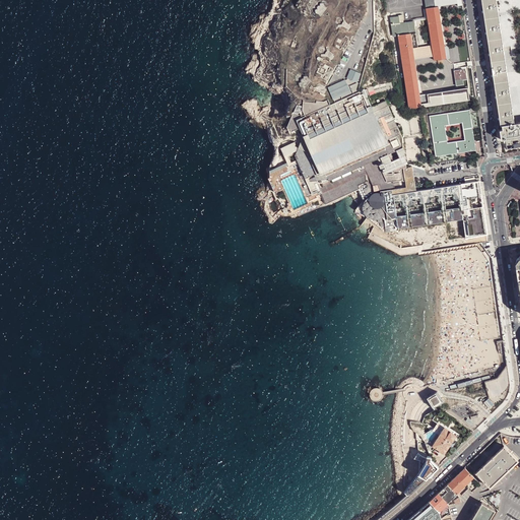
[(445,47),(440,7),(437,7),(435,0),(426,0),(427,9),(433,46),(434,57),(435,60),(447,58),(445,47)]
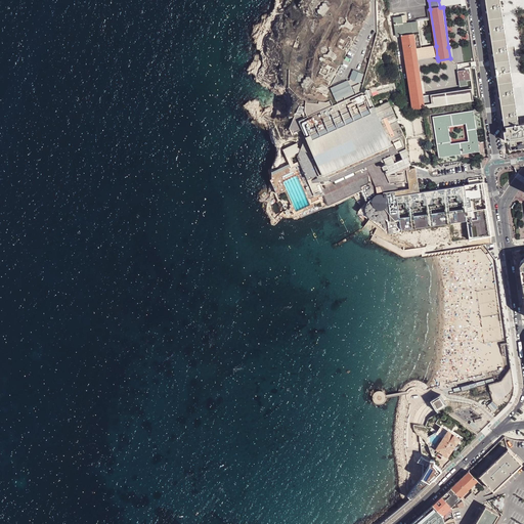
[(506,141),(523,138),(523,123),(519,125),(514,87),(512,74),(509,51),(508,47),(501,1),(500,1),(500,0),(486,0),(486,3),(497,77),(499,88),(505,127),(507,127),(508,130),(505,131),(506,141)]
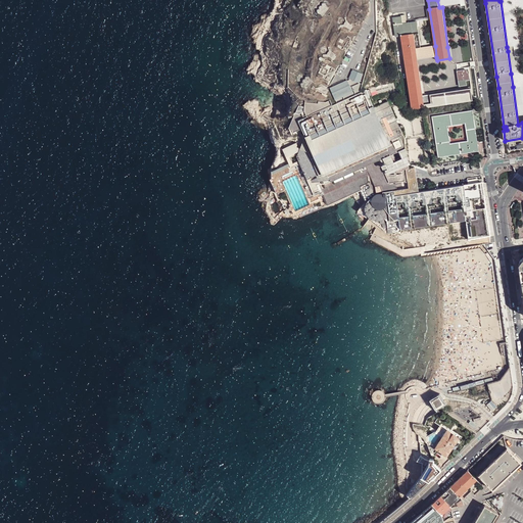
[(522,55),(516,11),(520,10),(518,0),(500,0),(500,1),(501,1),(507,47),(514,46),(515,50),(516,56),(522,55)]
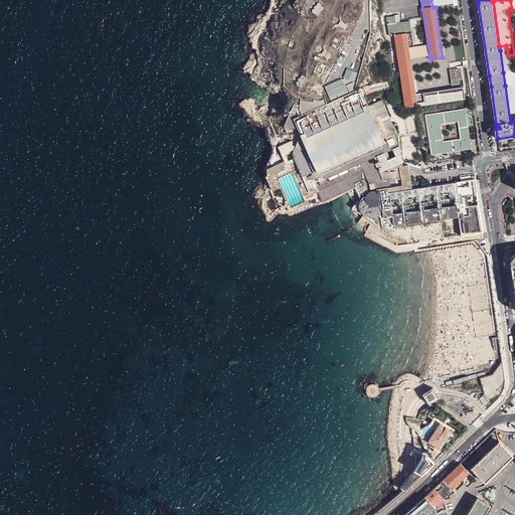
[(313,13),(318,16),(320,13),(324,7),(320,4),(318,4),(317,6),(315,6),(315,9),(313,10),(313,13)]
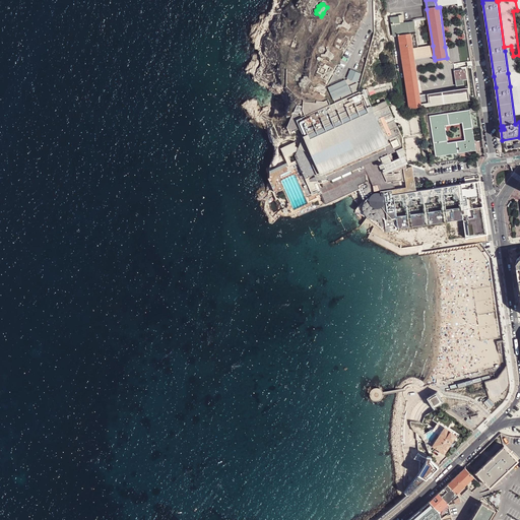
[(345,17),(342,17),(344,21),(343,21),(342,24),(338,25),(338,27),(343,26),(348,29),(351,26),(349,25),(350,24),(347,21),(345,17)]
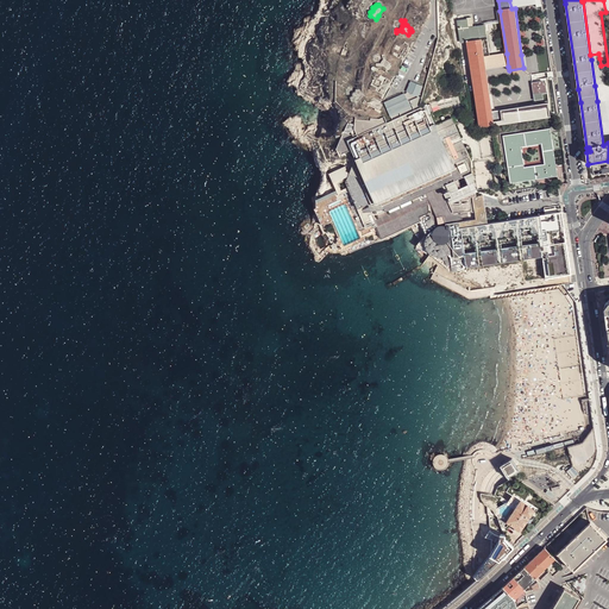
[(489,56),(484,25),(473,27),(469,27),(468,20),(458,22),(462,43),(468,42),(482,39),(484,56),(489,56)]
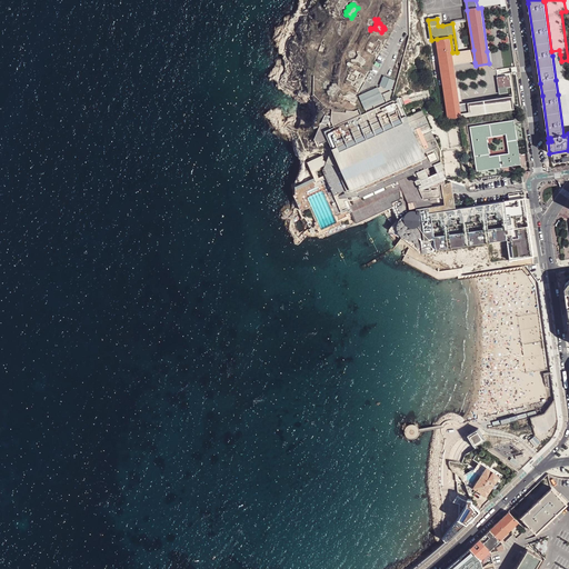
[(449,119),(462,117),(460,103),(453,65),(452,52),(450,37),(437,39),(449,119)]
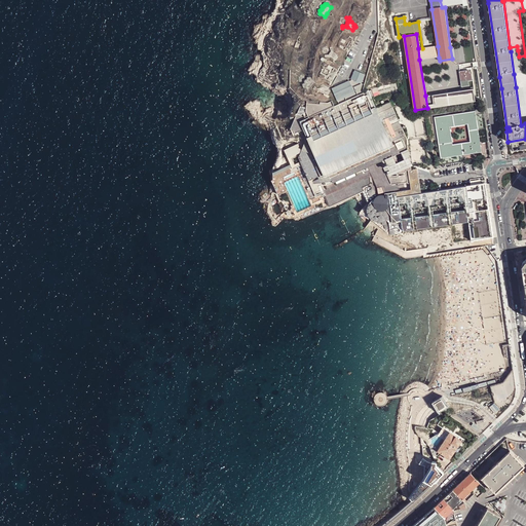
[(343,48),(343,49),(348,52),(355,40),(349,37),(348,38),(343,48)]
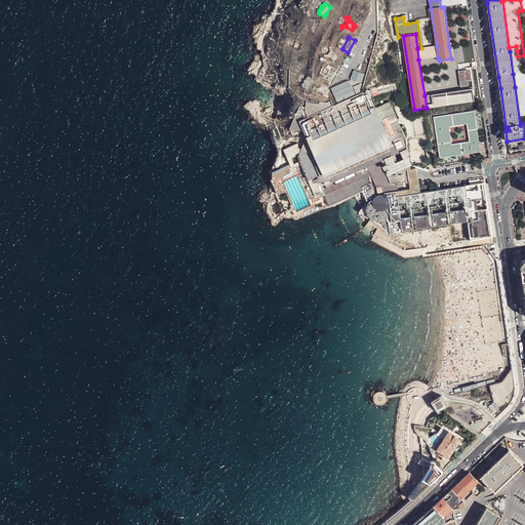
[(333,46),(329,47),(330,51),(330,52),(328,54),(324,55),(325,58),(322,57),(320,58),(321,61),(325,62),(326,64),(320,72),(324,76),(324,78),(331,81),(337,70),(331,65),(337,56),(336,55),(337,54),(336,53),(333,46)]
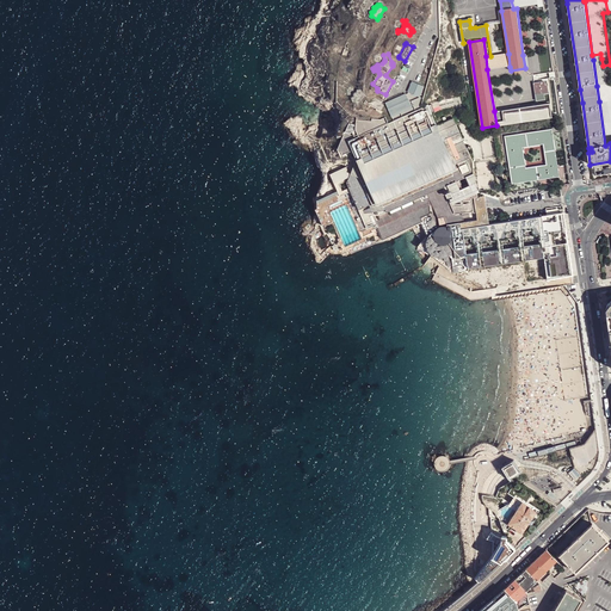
[(510,67),(508,54),(491,56),(486,56),(487,69),(510,67)]
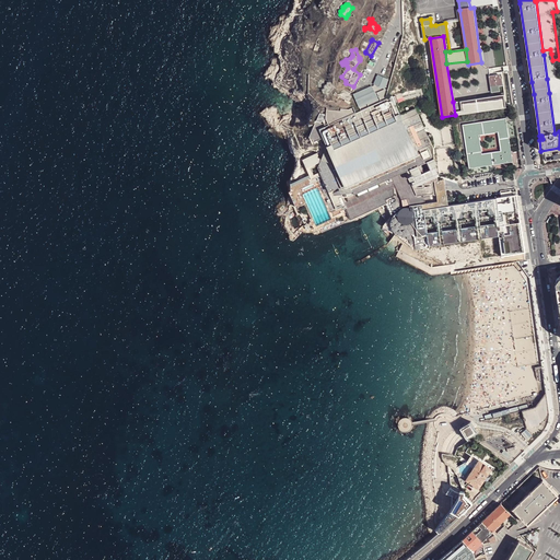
[(559,76),(559,65),(559,59),(552,60),(551,54),(544,55),(547,79),(559,76)]
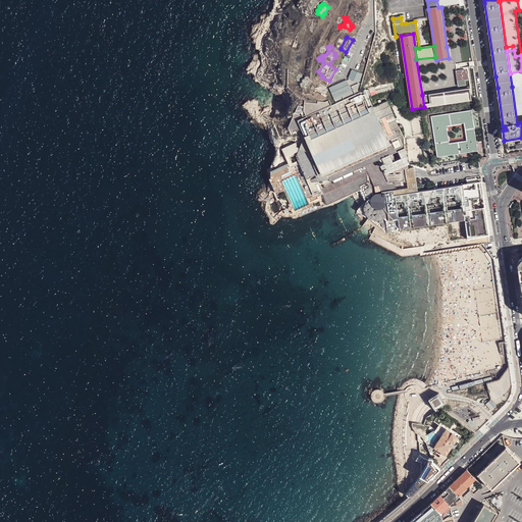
[(365,73),(355,69),(351,77),(361,82),(365,73)]
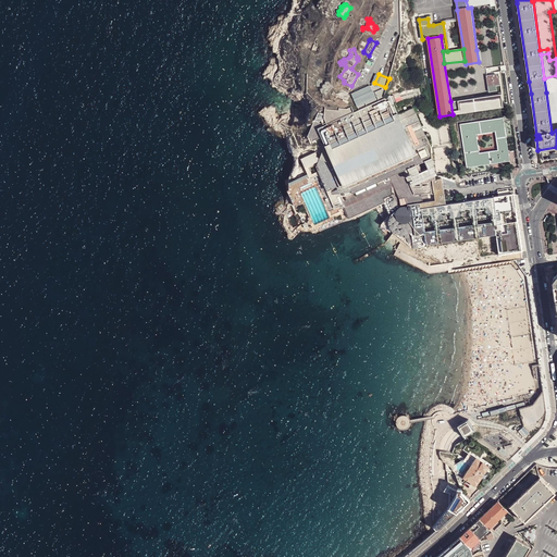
[(494,86),(499,85),(498,78),(497,78),(497,75),(487,76),(490,86),(494,86)]
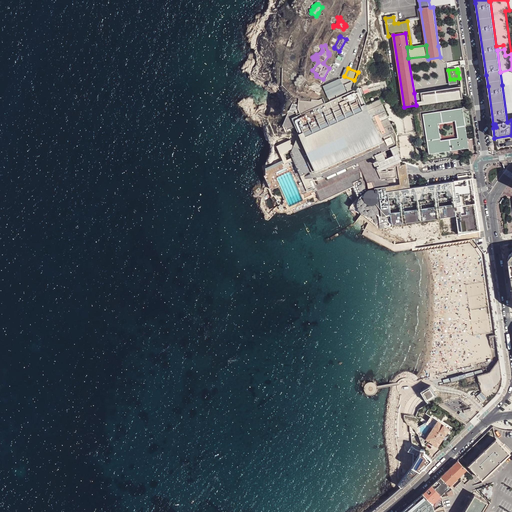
[(511,69),(500,72),(502,85),(511,83),(511,69)]
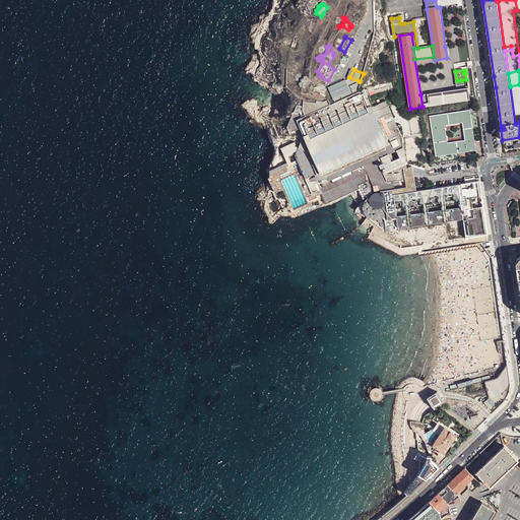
[(301,85),(305,88),(312,79),(308,76),(305,77),(305,79),(303,80),(303,82),(301,83),(301,85)]
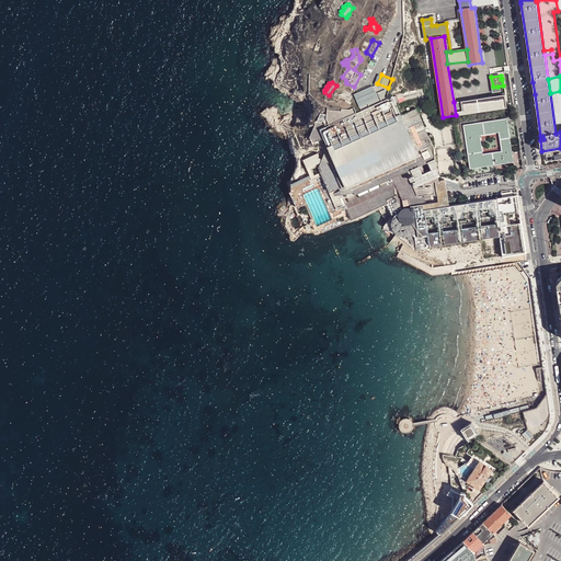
[(357,93),(362,104),(364,104),(380,98),(375,86),(357,93)]
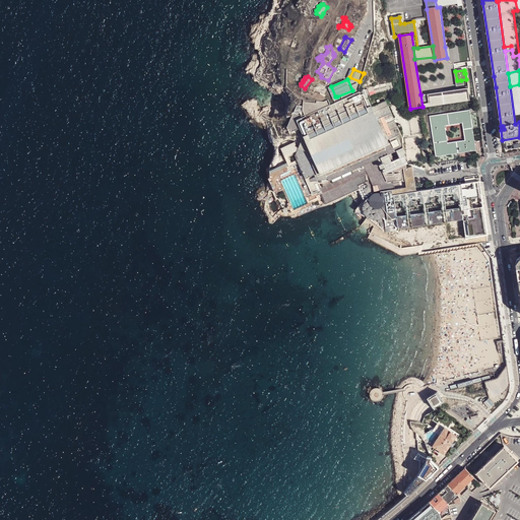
[(515,124),(519,122),(519,84),(510,86),(515,124)]
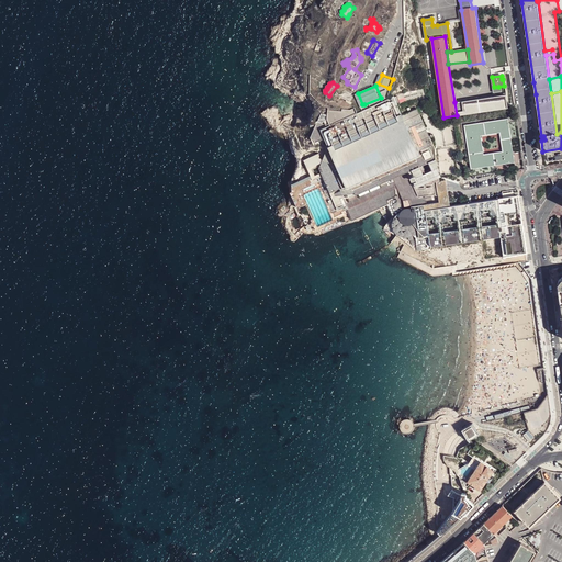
[(454,102),(457,115),(508,107),(506,93),(495,96),(454,102)]
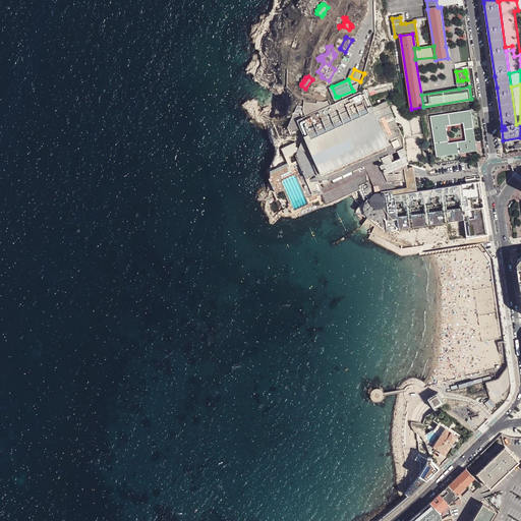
[(389,143),(388,140),(372,107),(367,98),(364,91),(360,92),(360,93),(331,106),(330,105),(306,115),(306,116),(297,120),(302,130),(303,133),(300,141),(296,150),(308,155),(316,173),(319,173),(327,171),(389,143)]
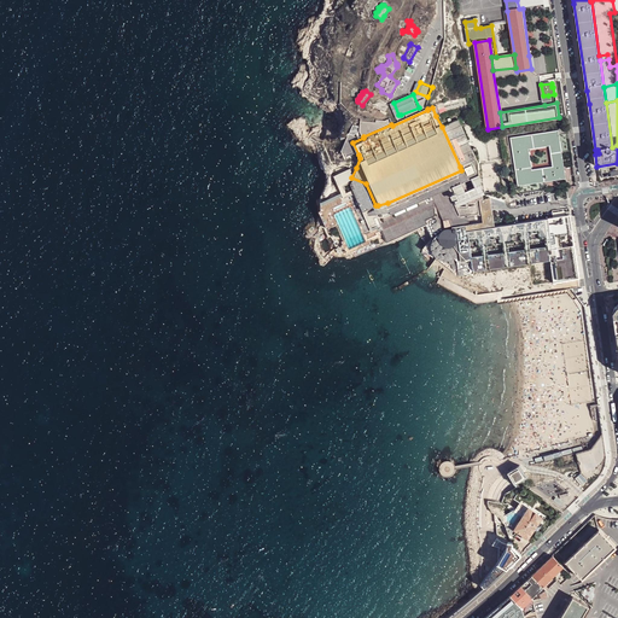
[(391,124),(389,118),(384,121),(360,118),(359,127),(363,136),(391,124)]
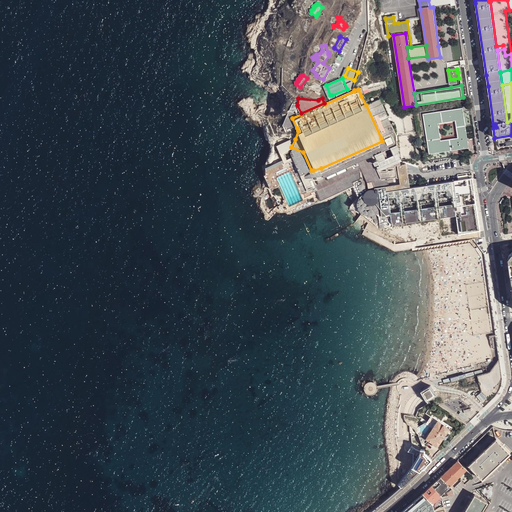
[(379,99),(366,105),(381,138),(394,132),(379,99)]
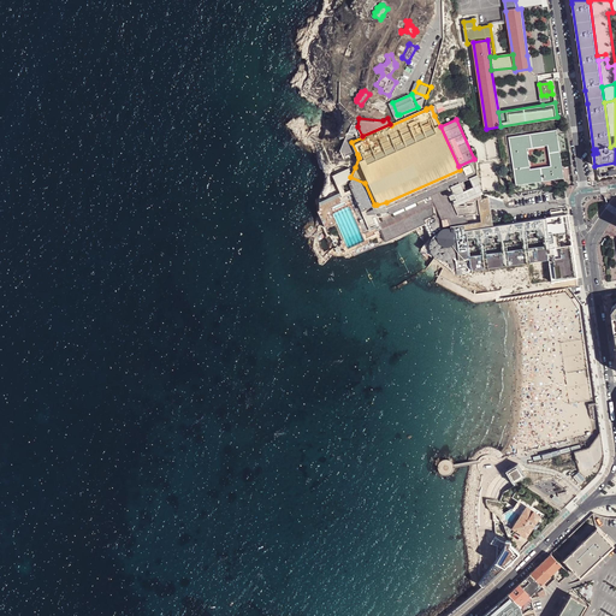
[(362,136),(357,126),(351,125),(341,152),(344,160),(357,154),(351,142),(362,137),(362,136)]
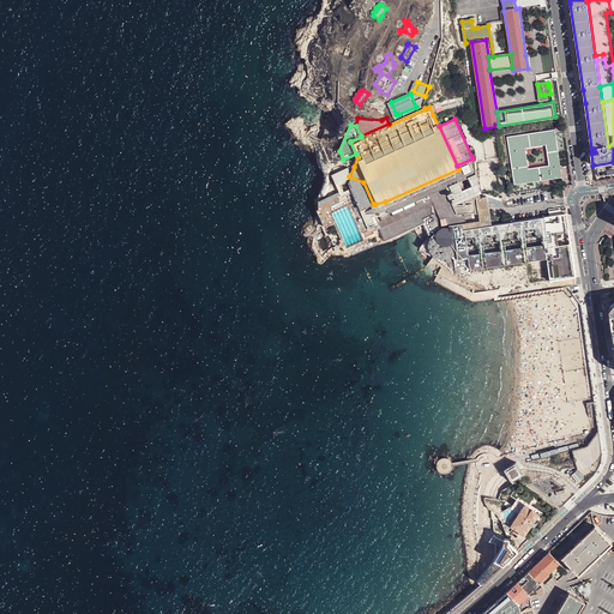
[(559,151),(554,130),(507,138),(516,185),(542,181),(563,178),(559,151)]
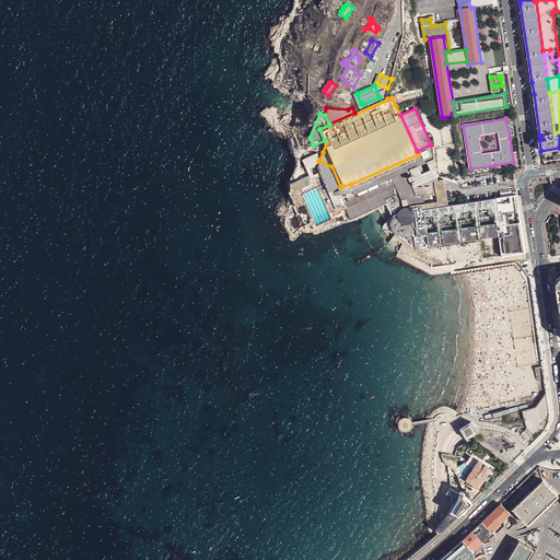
[(431,144),(417,151),(418,154),(422,163),(423,164),(434,159),(433,148),(431,144)]
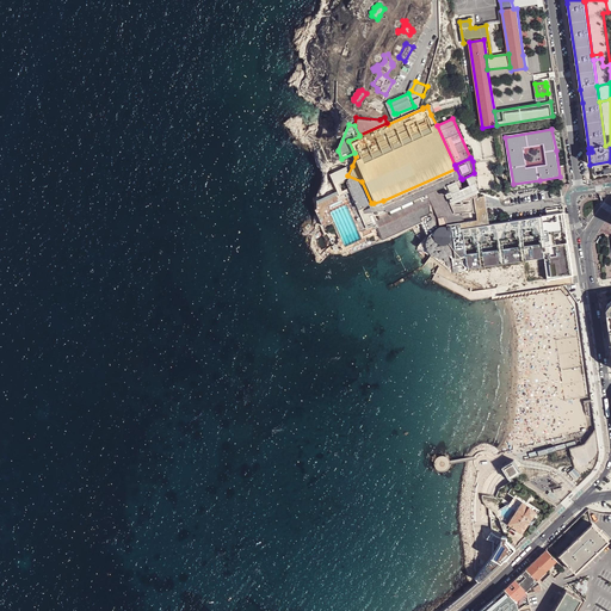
[(371,203),(362,181),(347,176),(352,166),(331,176),(338,192),(341,190),(343,196),(351,195),(351,197),(359,196),(356,189),(360,186),(364,195),(368,202),(369,203),(371,203)]
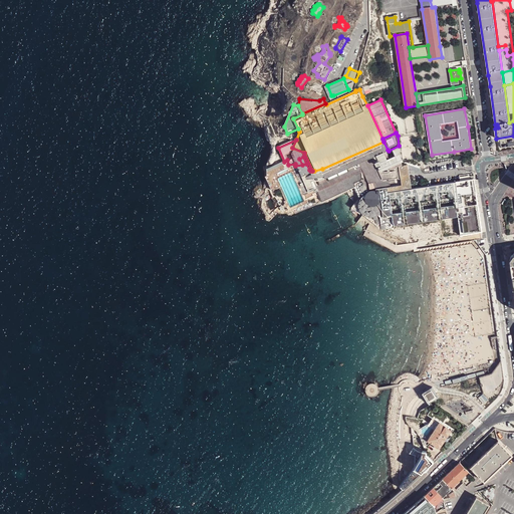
[(383,142),(322,169),(356,163),(388,150),(383,142)]
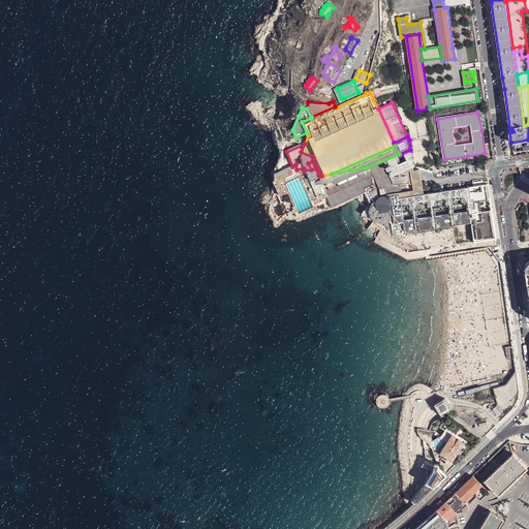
[(384,161),(386,164),(394,166),(395,174),(395,176),(398,175),(409,174),(408,173),(414,172),(413,170),(410,150),(400,155),(384,161)]
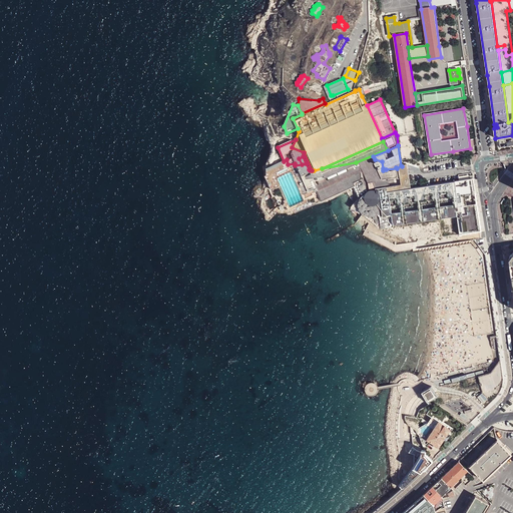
[(356,162),(358,162),(372,157),(373,159),(375,159),(373,156),(388,150),(387,149),(356,162)]
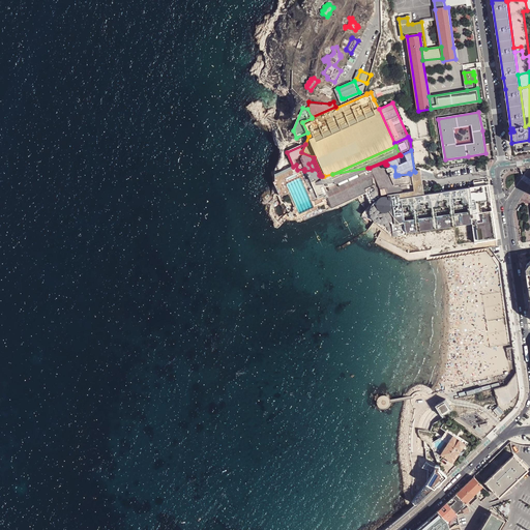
[(281,197),(289,196),(294,207),(293,207),(294,210),(293,210),(293,213),(296,213),(298,218),(318,209),(316,205),(316,204),(315,202),(312,203),(314,208),(299,213),(287,184),(300,178),(297,170),(296,165),(293,167),(275,174),(275,181),(274,182),(281,197)]
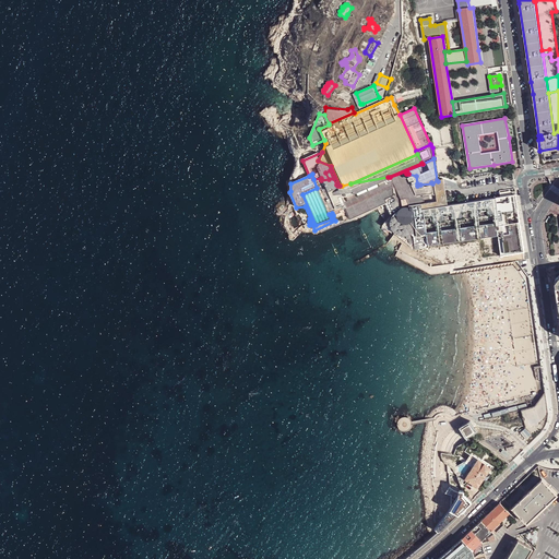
[(400,175),(405,187),(412,186),(406,174),(400,175)]
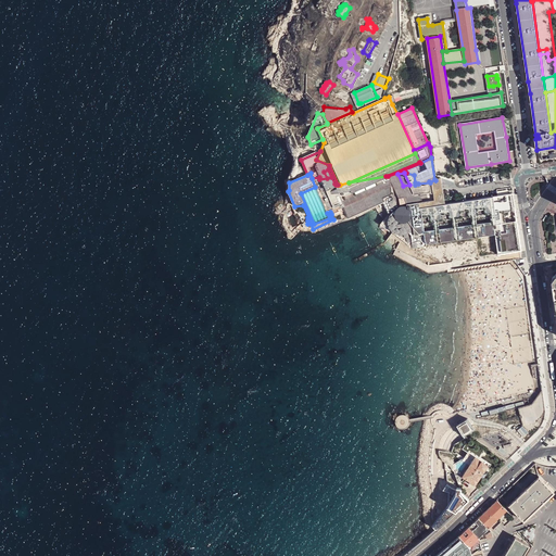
[(414,175),(406,173),(412,185),(415,185),(415,182),(414,175)]
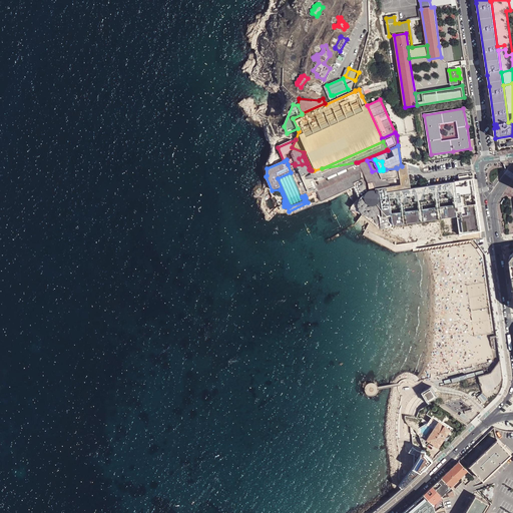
[(356,164),(358,166),(359,166),(360,167),(363,166),(363,165),(368,165),(369,172),(370,172),(372,172),(372,171),(367,160),(358,162),(356,164)]
